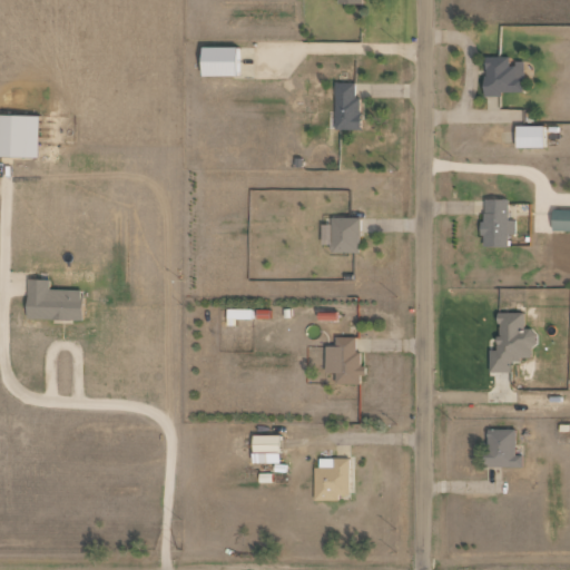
[(236,75),(236,46),(202,46),(203,76),(236,75)]
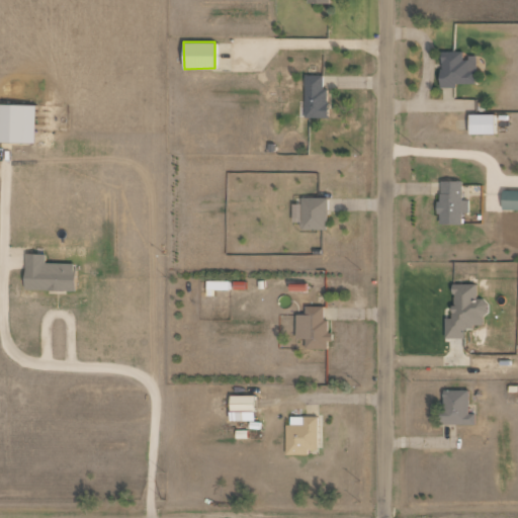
[(462,52),(439,52),(440,87),(456,87),(456,84),(477,83),(476,57),(462,57),(462,52)]
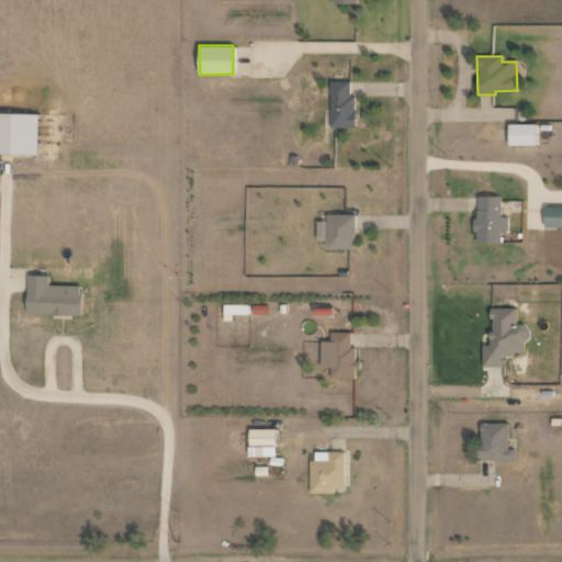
[(330,127),(355,126),(355,96),(350,97),(350,81),(330,81),(330,127)]
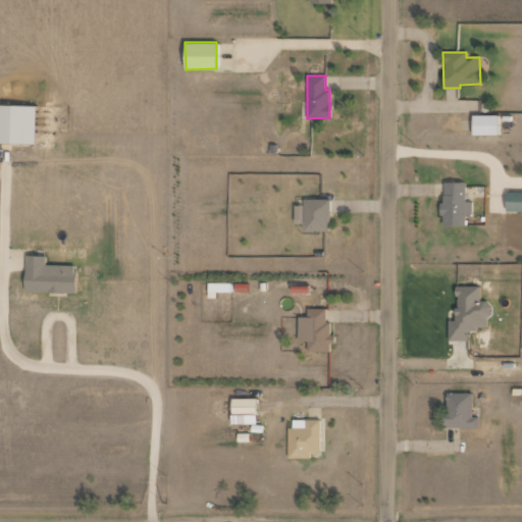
[(0,142),(35,143),(36,105),(0,104),(0,142)]
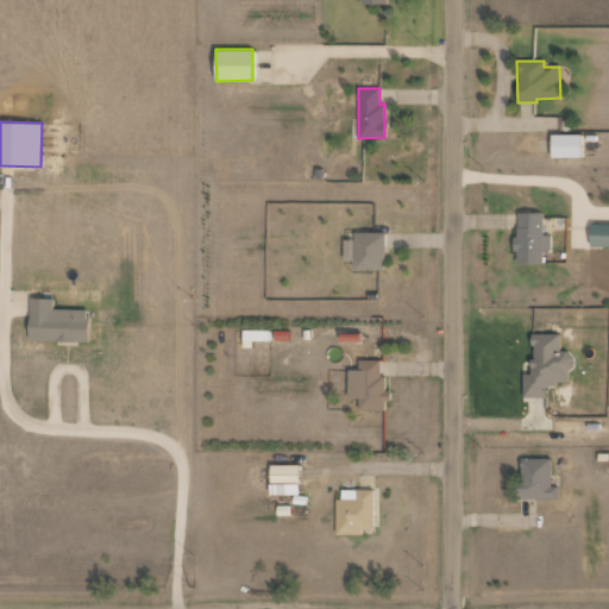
[(551,157),(581,157),(582,133),(552,133),(551,157)]
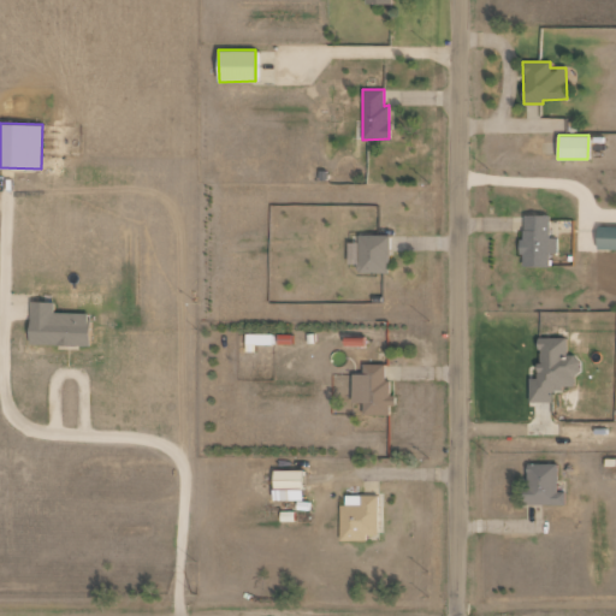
[(549,266),(549,253),(556,253),(557,237),(549,237),(549,215),(521,214),(521,266),(549,266)]
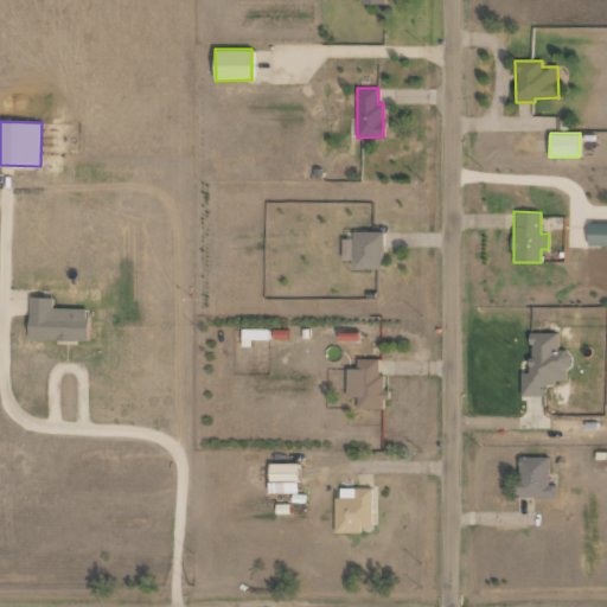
[(606,222),(588,223),(588,246),(606,244),(606,222)]
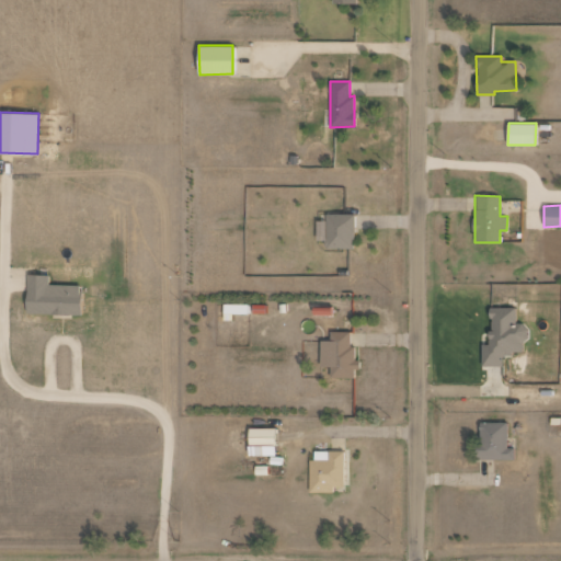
[(354,214),(327,214),(327,220),(318,220),(318,235),(324,235),(324,248),(354,248),(354,214)]
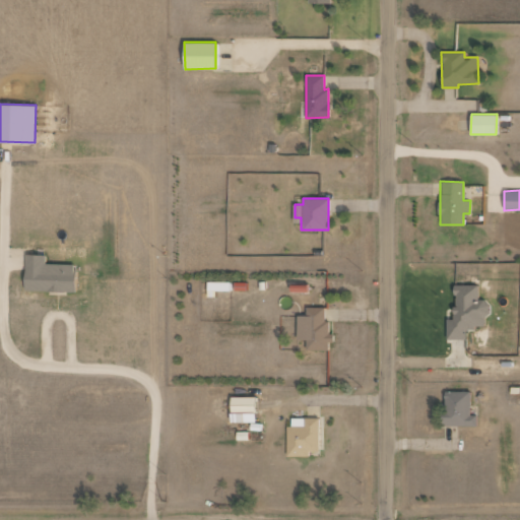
[(46,255),(25,254),(24,289),(74,291),(75,264),(46,263),(46,255)]
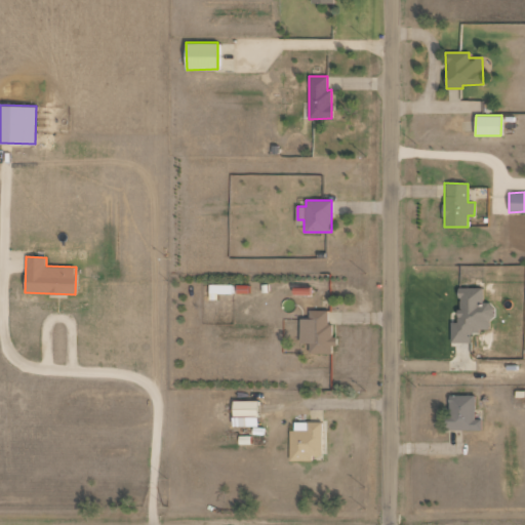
[(232,285),(209,284),(209,299),(217,299),(217,293),(232,293),(232,285)]
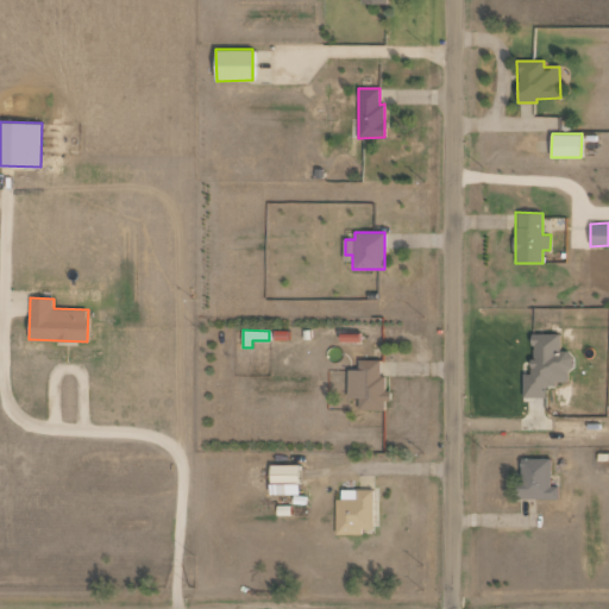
[(523,397),(545,397),(545,384),(566,384),(566,369),(572,369),(572,352),(559,352),(559,334),(532,334),(532,375),(523,375),(523,397)]
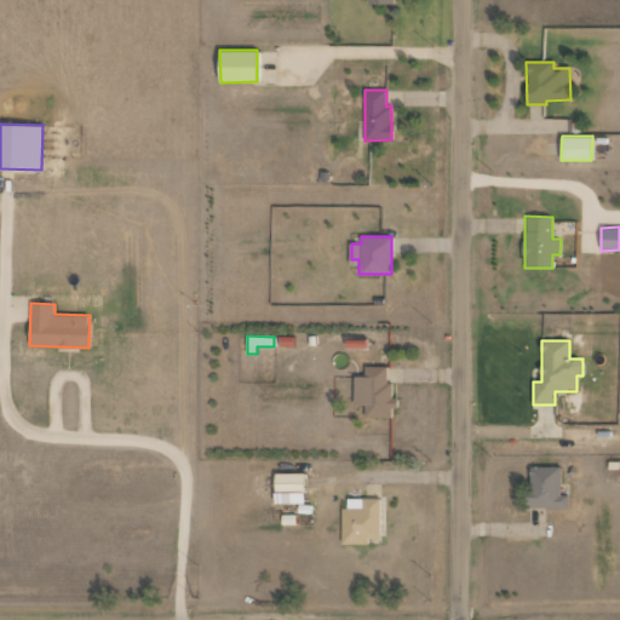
[(354,377),(354,406),(365,406),(366,418),(391,417),(391,408),(397,408),(397,397),(391,397),(391,383),(388,383),(386,366),(365,367),(365,375),(354,377)]
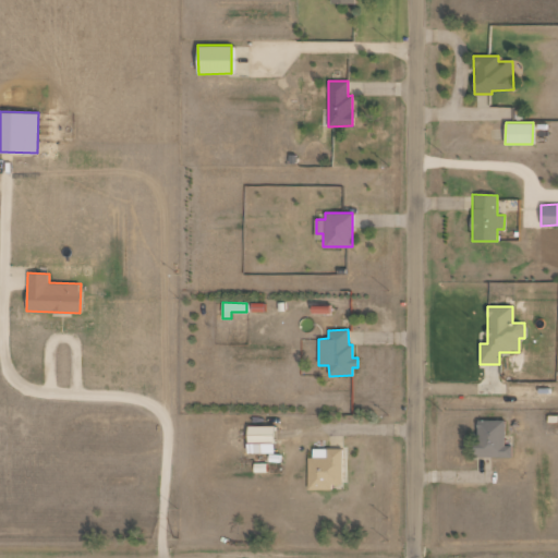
[(505,420),(477,420),(477,441),(472,441),(472,457),(511,456),(511,445),(505,445),(505,420)]
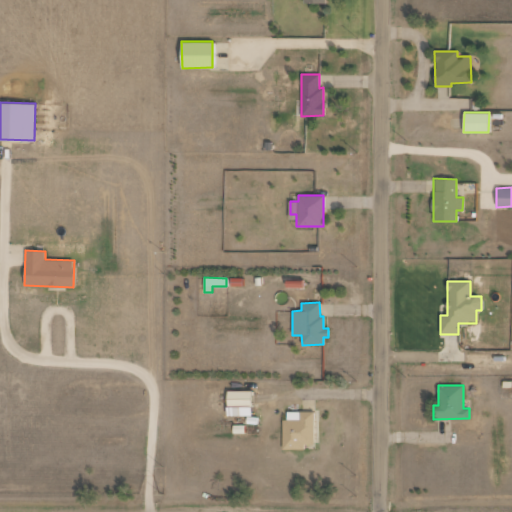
[(227,405),(251,405),(251,391),(227,390),(227,405)]
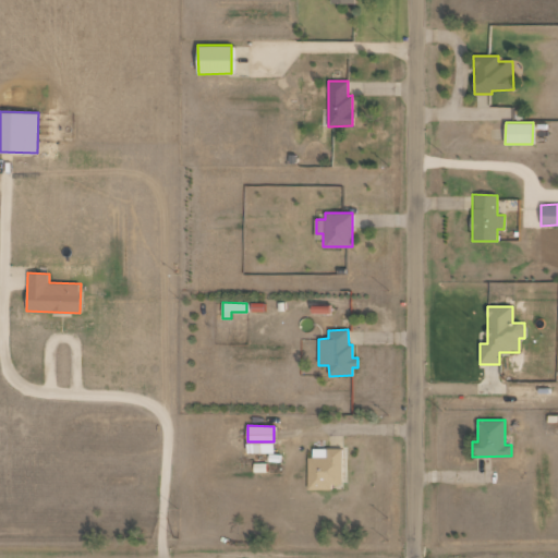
[(331,489),(331,484),(342,484),(342,449),(310,448),(308,489),(331,489)]
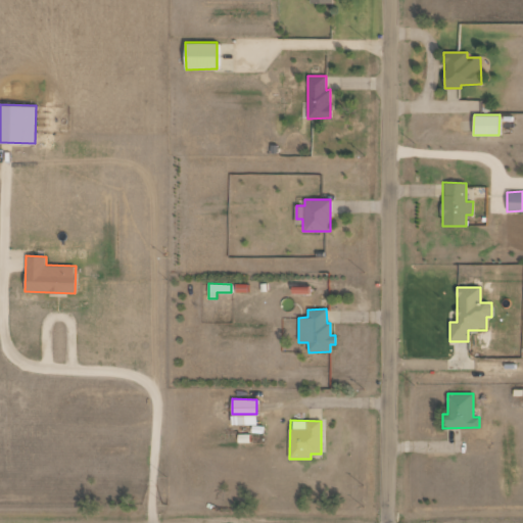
All buildings are outlined.
